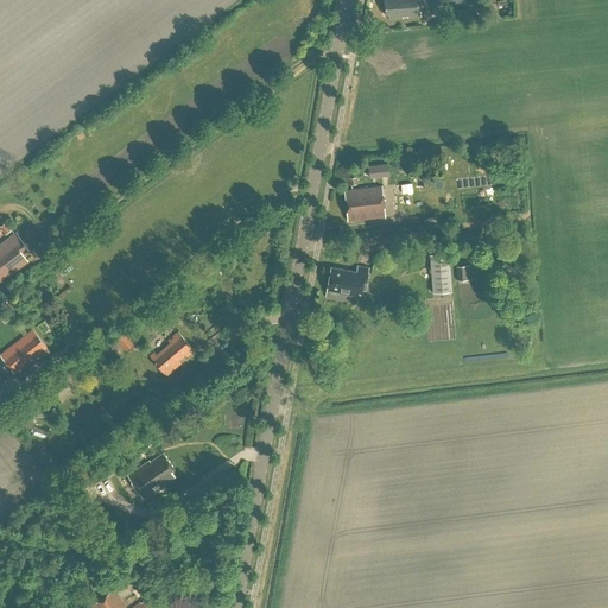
[(387,20),(419,18),(417,0),(381,0),(384,16),(386,16),(387,20)]
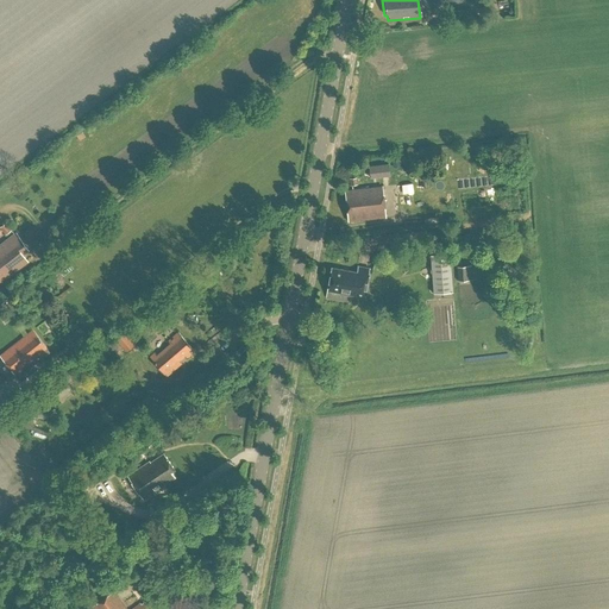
[(394,167),(401,167),(401,161),(374,162),(375,176),(394,175),(394,167)]
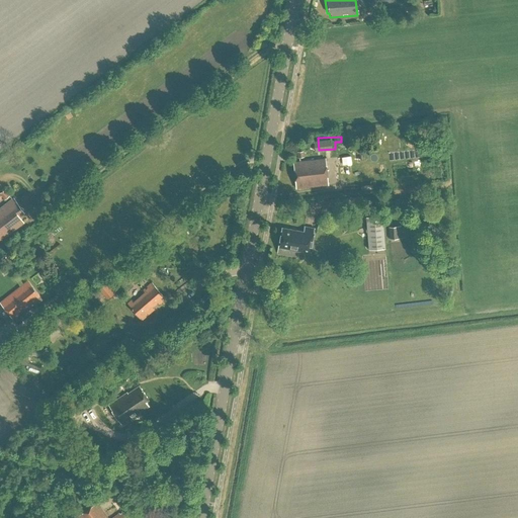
[(325,159),(293,163),(296,188),(328,185),(325,159)]
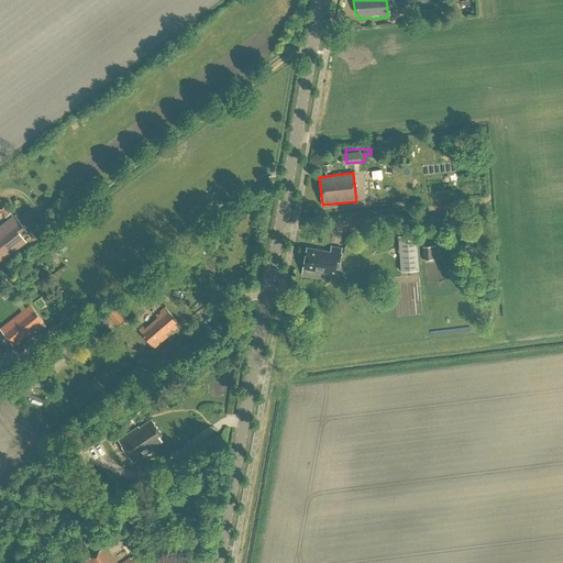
[(0,210),(4,217),(10,212),(4,206),(0,209),(0,210)]
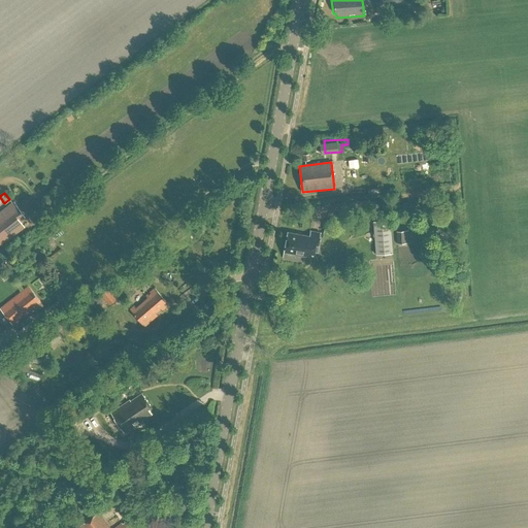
[(0,212),(0,245),(25,227),(20,222),(25,218),(13,202),(0,212)]
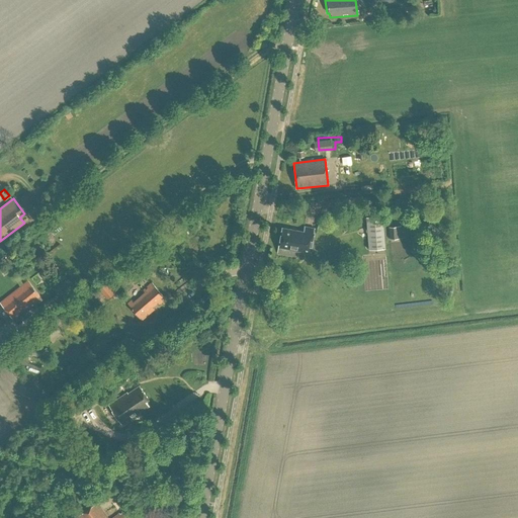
[(366,218),(368,250),(384,249),(382,217),(366,218)]
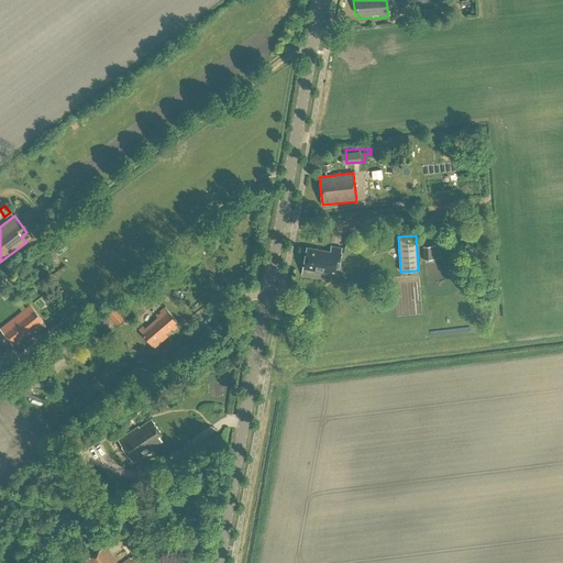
[(435,245),(422,246),(422,260),(440,258),(439,252),(435,252),(435,245)]
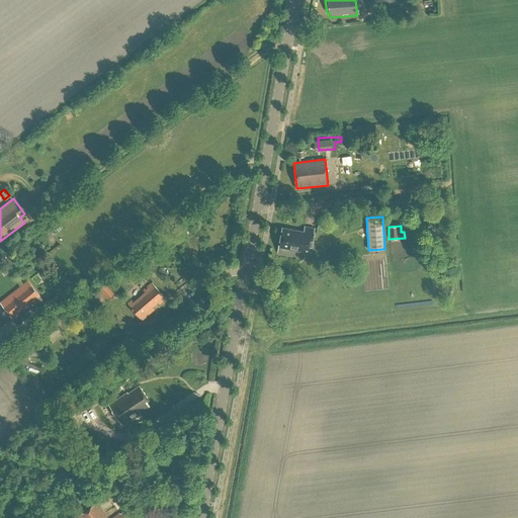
[(311,254),(314,235),(315,230),(305,228),(304,233),(282,228),(278,247),(290,250),(291,247),(300,249),(300,252),(311,254)]
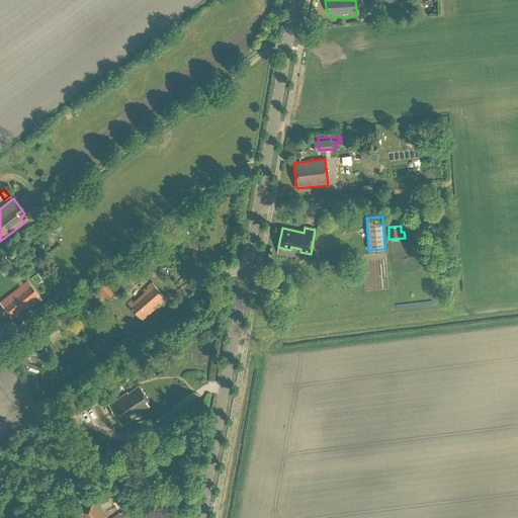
[(96,285),(87,293),(95,303),(103,294),(107,299),(116,292),(104,278),(96,285)]
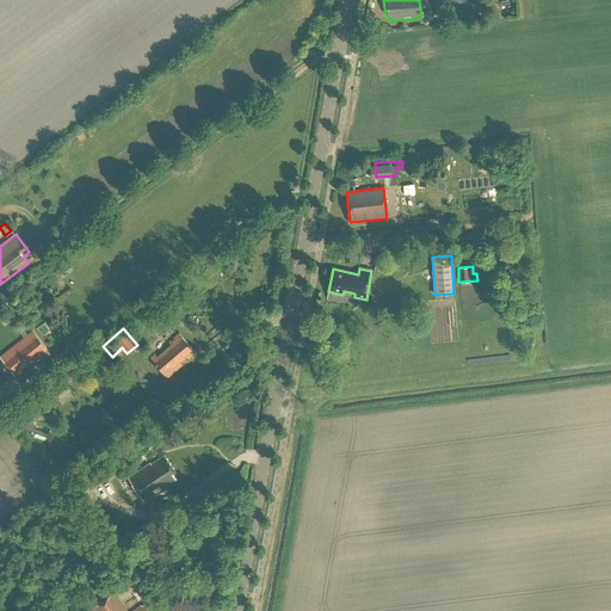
[(0,358),(14,375),(32,364),(31,362),(45,350),(32,332),(0,358)]
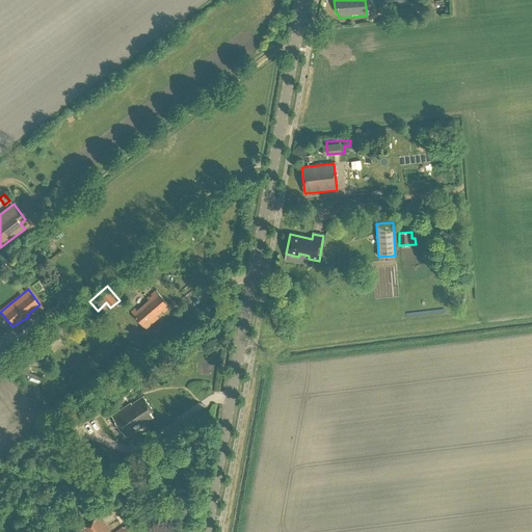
[(157,292),(131,314),(144,329),(159,318),(157,315),(161,311),(163,314),(167,310),(165,307),(166,304),(157,292)]
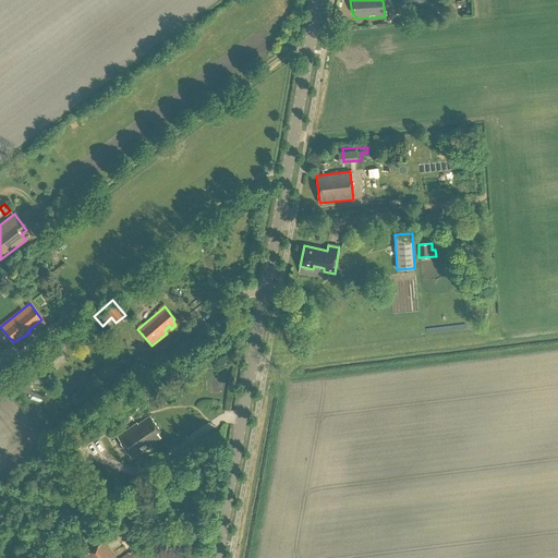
[(145,352),(135,360),(144,371),(153,363),(145,352)]
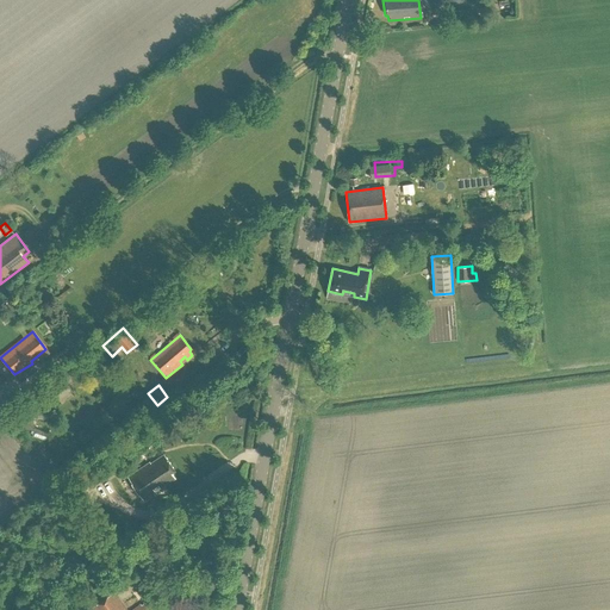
[(150,455),(155,452),(151,446),(145,449),(150,455)]
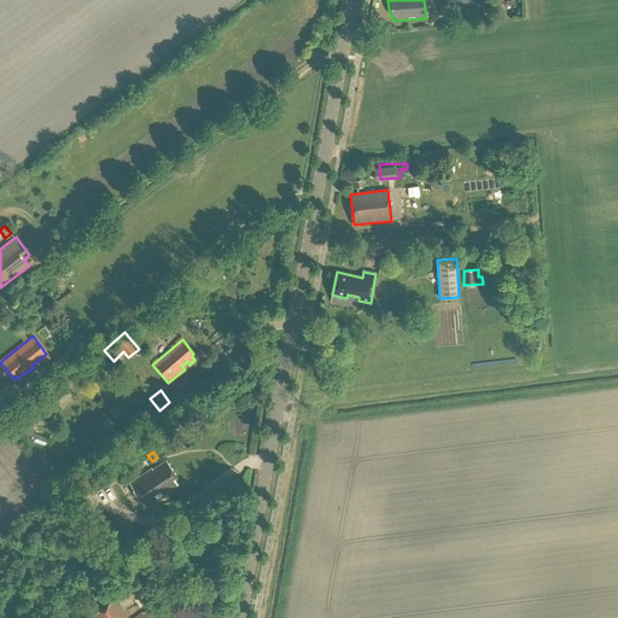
[(151,470),(129,484),(145,507),(178,485),(174,479),(178,477),(165,461),(153,471),(151,470)]
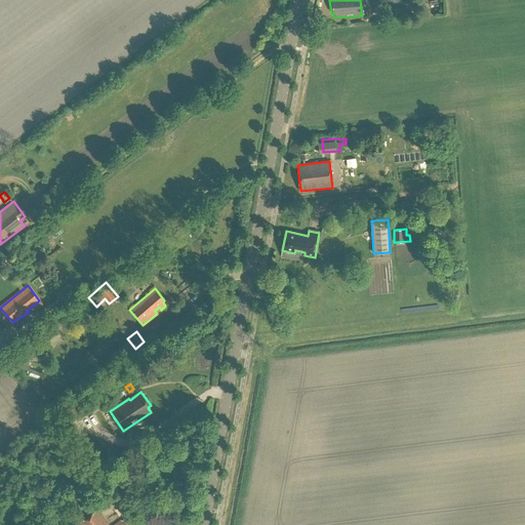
[(95,408),(88,396),(74,405),(81,416),(95,408)]
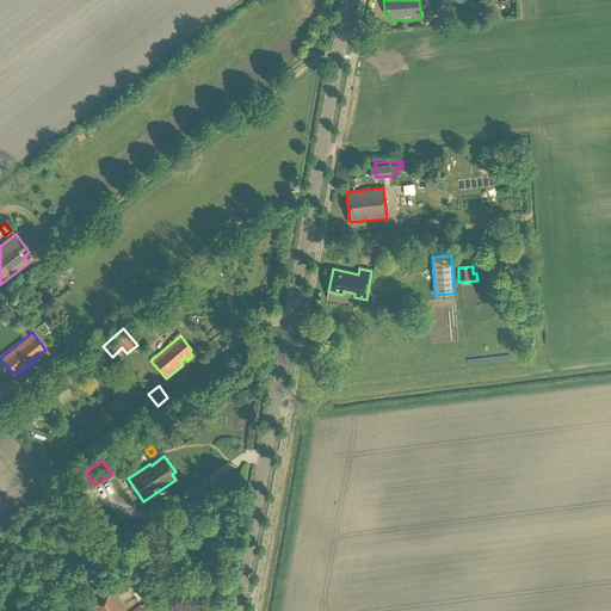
[(92,610),(160,610),(152,598),(131,610),(127,610),(116,593),(92,609),(92,610)]
